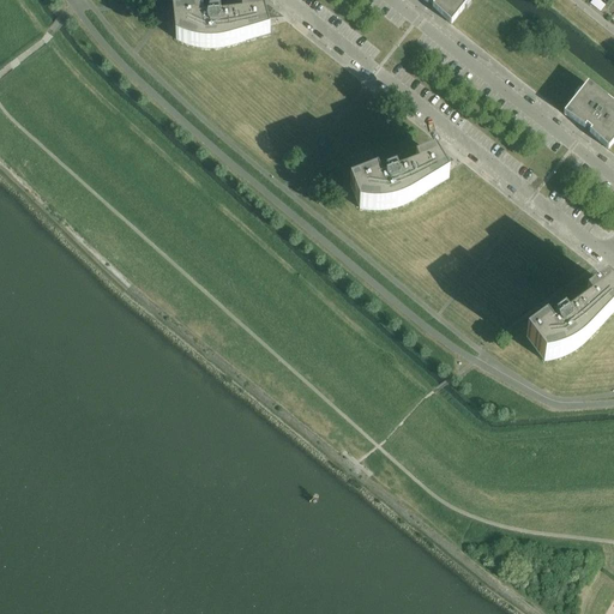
[(471,0),(420,0),(428,5),(429,2),(434,7),(433,8),(440,16),(451,26),(471,0)]
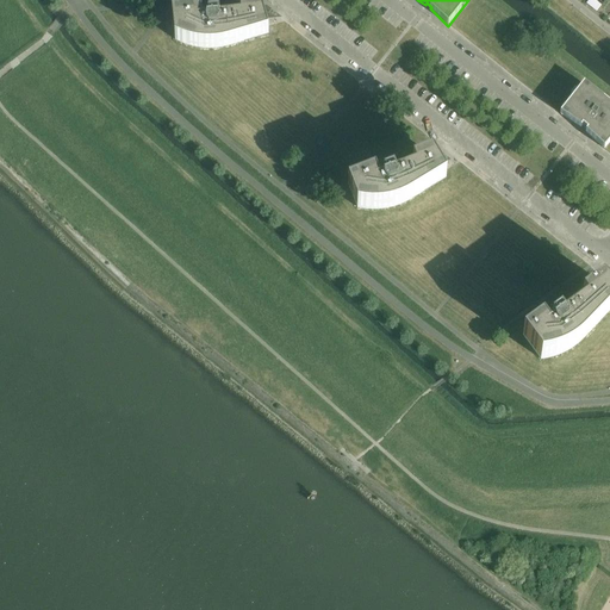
[(226,20),(225,19),(219,20),(219,17),(219,16),(209,18),(207,22),(203,22),(201,12),(172,16),(175,41),(181,44),(188,47),(197,48),(205,49),(211,49),(217,49),(223,48),(229,47),(268,35),(265,20),(266,20),(265,12),(262,12),(261,10),(240,12),(241,19),(226,20)]
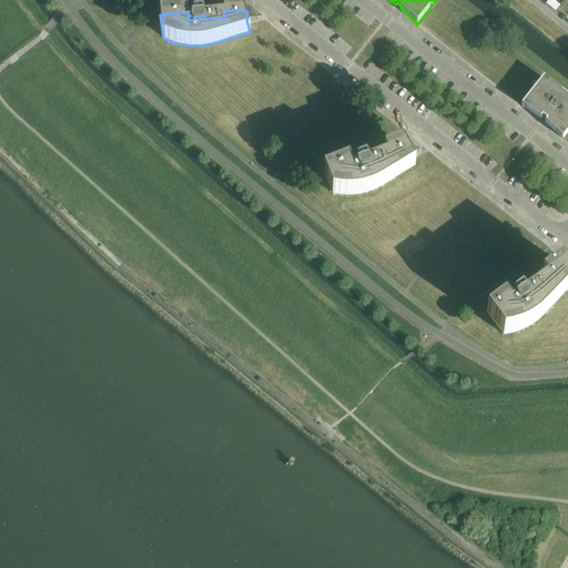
[(567,98),(544,79),(537,87),(521,107),(533,114),(540,120),(543,119),(547,122),(545,123),(563,140),(567,132),(567,98)]
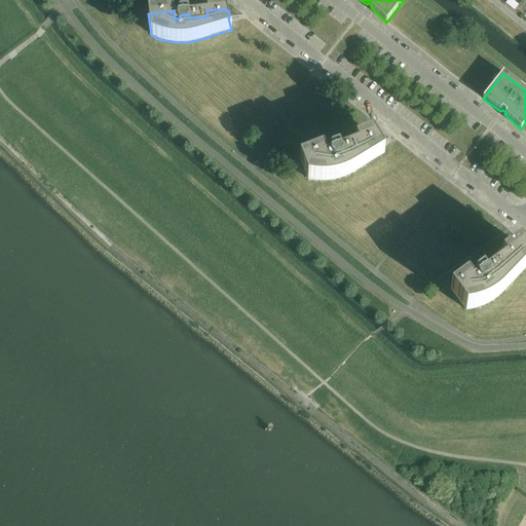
[(372,135),(355,141),(359,147),(346,152),(345,151),(341,152),(339,149),(331,153),(331,156),(327,158),(324,150),(300,159),(308,180),(312,181),(315,181),(317,181),(321,181),(324,181),(327,181),(330,181),(335,180),(344,177),(354,173),(384,154),(378,143),(379,143),(376,136),(374,137),(372,135)]
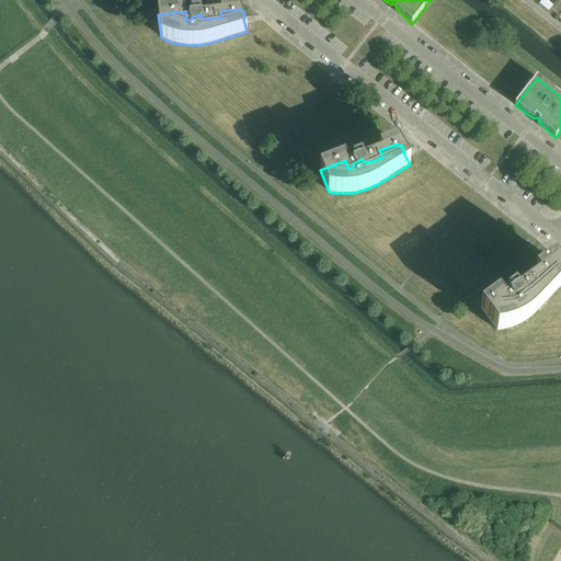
[(481,309),(497,331),(510,329),(519,324),(529,319),(537,311),(560,286),(560,267),(560,266),(560,264),(558,260),(556,262),(553,260),(535,274),(539,279),(523,292),(522,290),(517,294),(515,290),(506,297),(508,300),(504,304),(499,296),(481,309)]
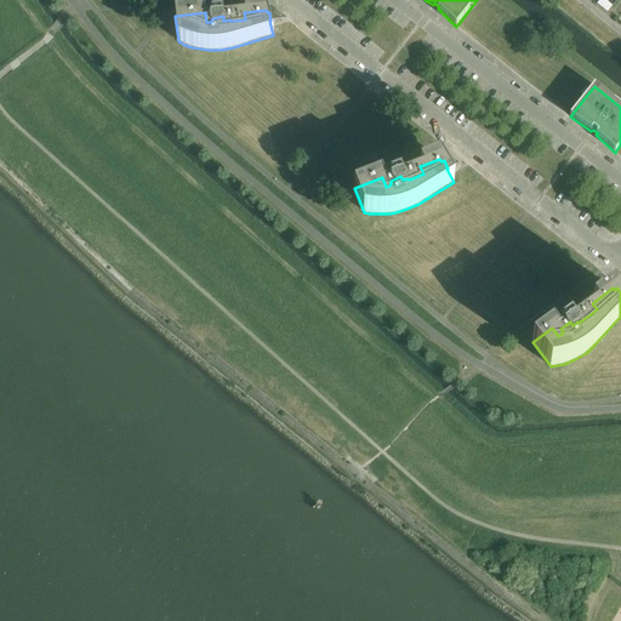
All buildings are outlined.
